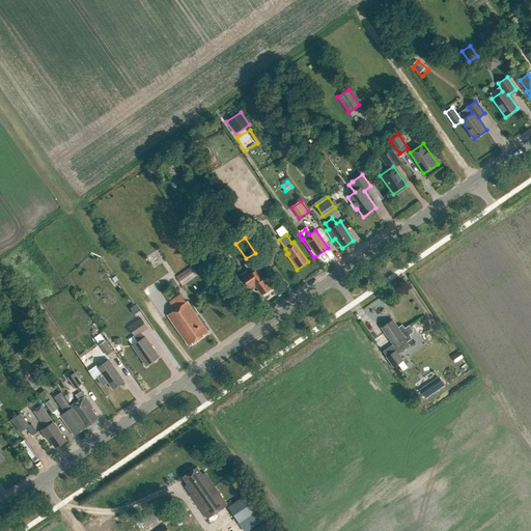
[(268,290),(269,288),(271,287),(258,269),(257,269),(251,259),(245,263),(249,270),(242,275),(246,280),(247,282),(250,287),(255,284),(261,294),(263,292),(266,292),(268,290)]
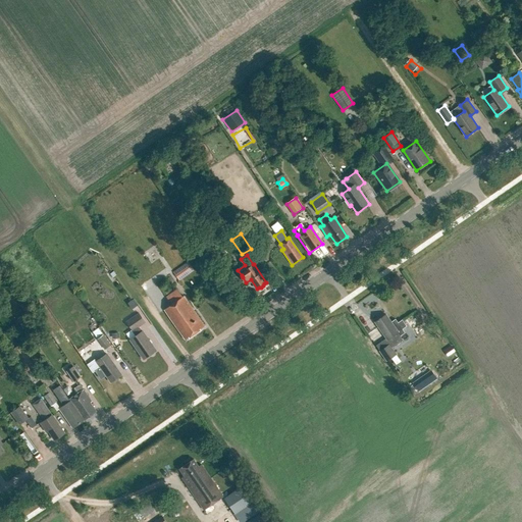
[(172,271),(178,279),(194,269),(188,261),(172,271)]
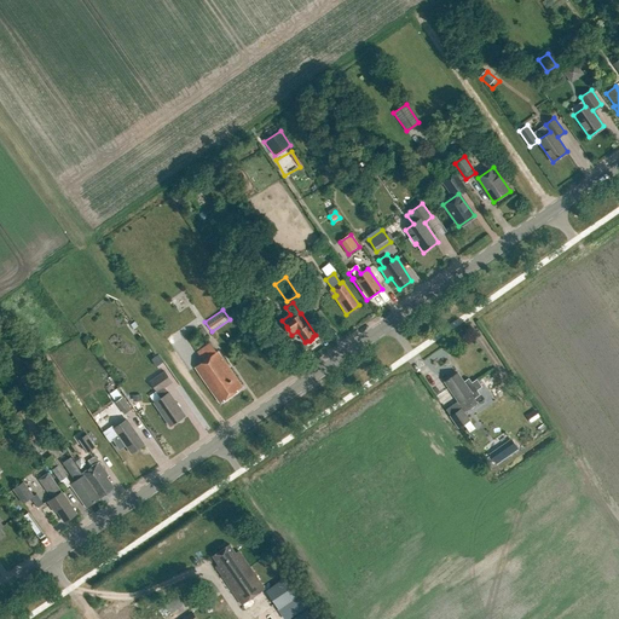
[(195,368),(220,403),(242,387),(218,352),(195,368)]
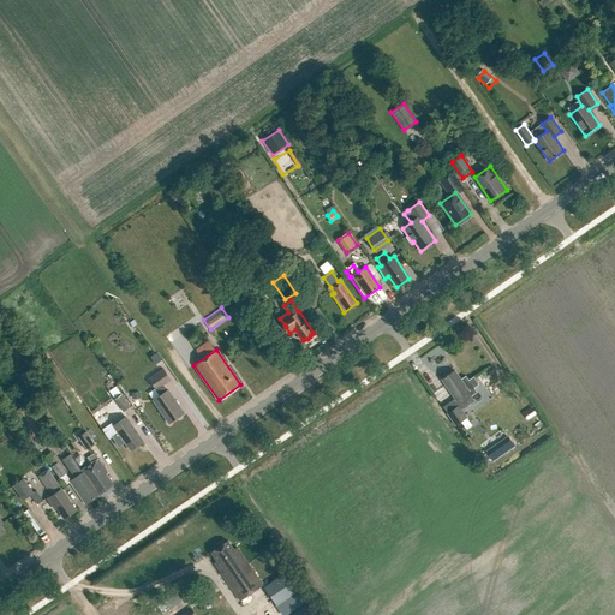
[(153,364),(160,359),(155,351),(148,357),(153,364)]
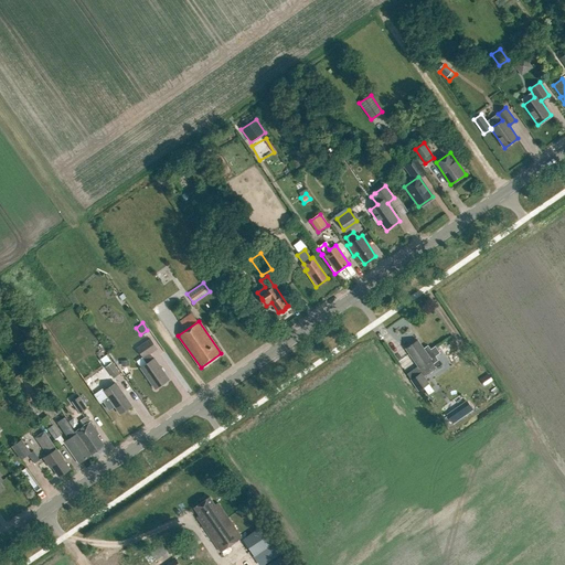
[(155,359),(152,360),(149,355),(157,349),(150,339),(137,349),(147,363),(140,368),(156,390),(169,380),(155,359)]
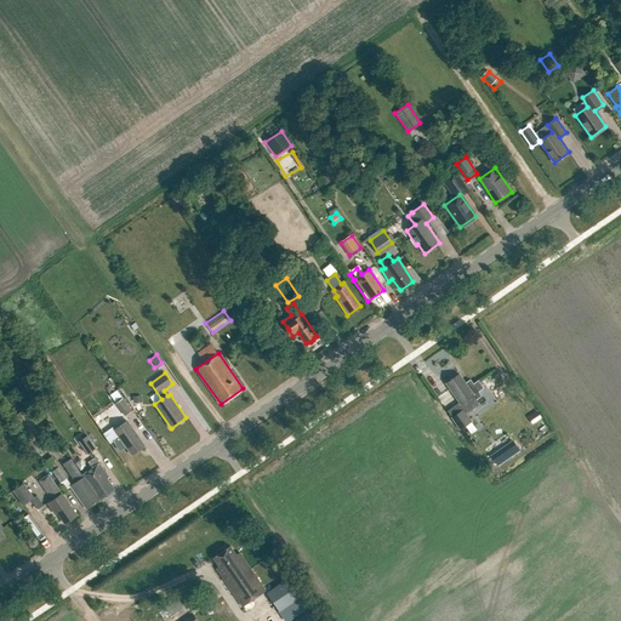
[(459,374),(446,383),(461,404),(462,403),(468,411),(479,405),(476,400),(482,396),(478,392),(483,388),(478,381),(473,383),(471,380),(465,383),(459,374)]
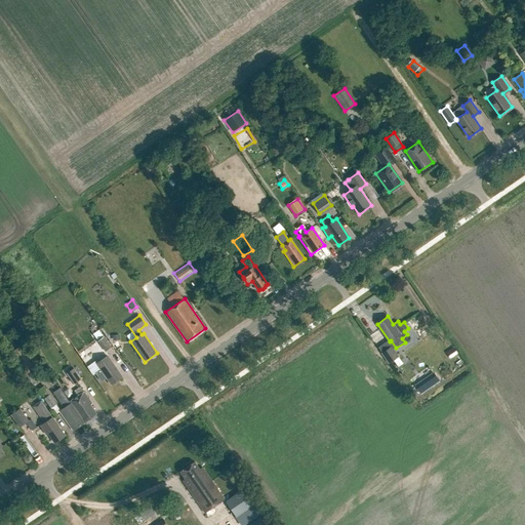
[(98,330),(93,333),(98,340),(104,337),(98,330)]
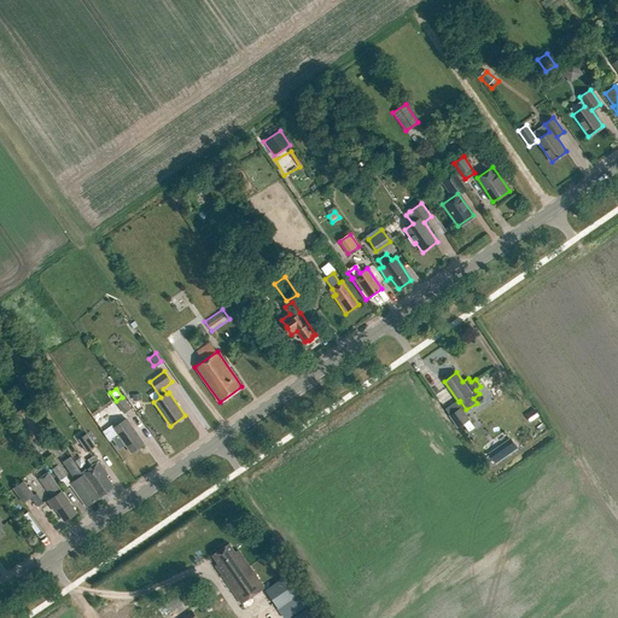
[(115,402),(124,414),(132,409),(122,397),(116,401),(115,402)]
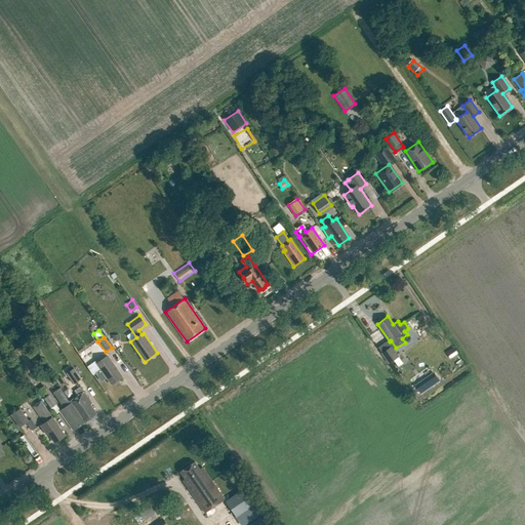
[(382,352),(389,362),(399,356),(392,346),(382,352)]
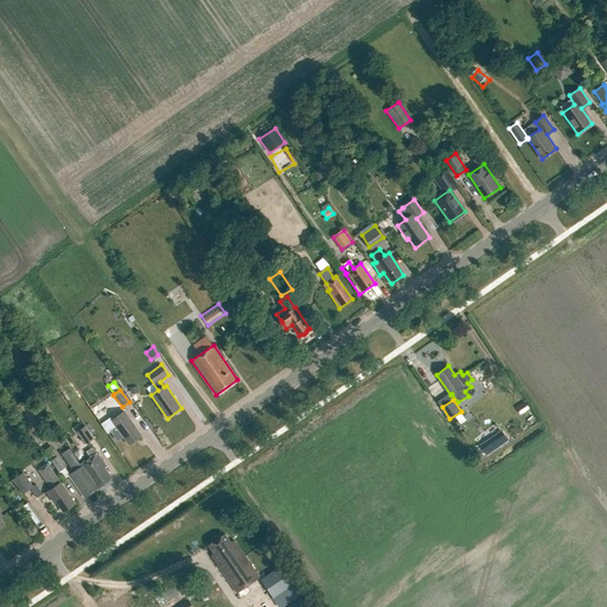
[(125,411),(112,420),(117,427),(112,432),(117,441),(123,436),(129,445),(141,436),(125,411)]
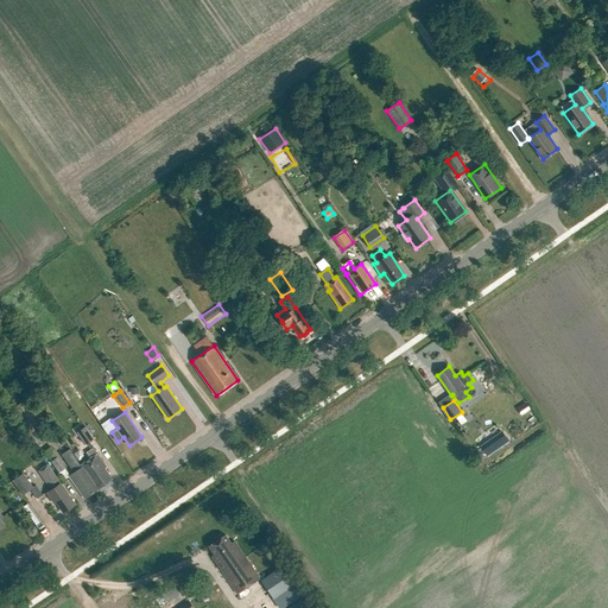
[(87,429),(78,434),(87,447),(95,441),(87,429)]
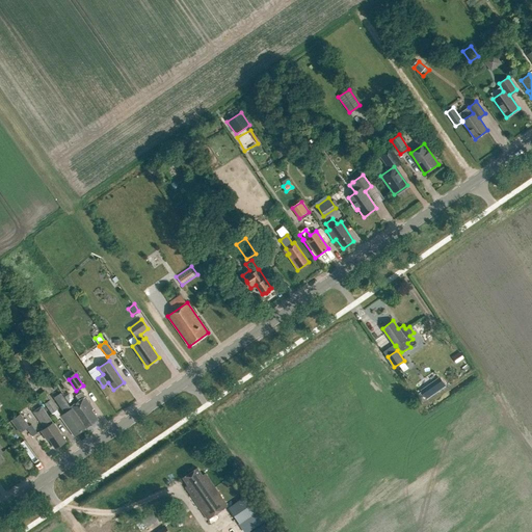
[(51,399),(51,400),(45,392),(40,396),(52,414),(58,409),(51,399)]
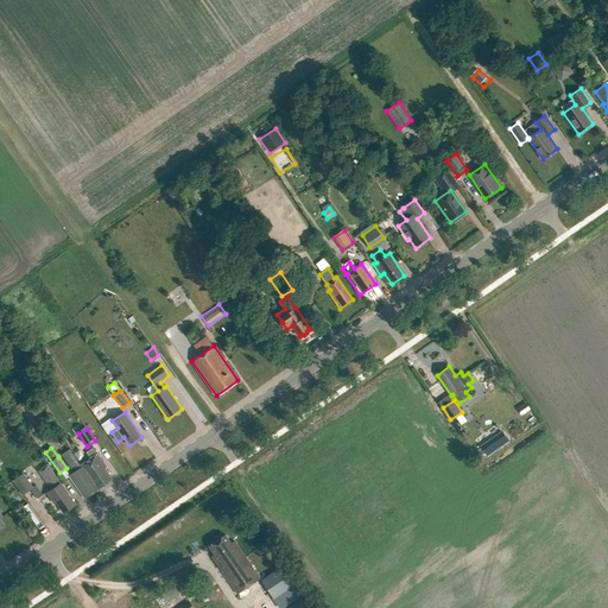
[(82,464),(99,488),(112,479),(105,469),(107,467),(94,448),(87,453),(90,458),(82,464)]
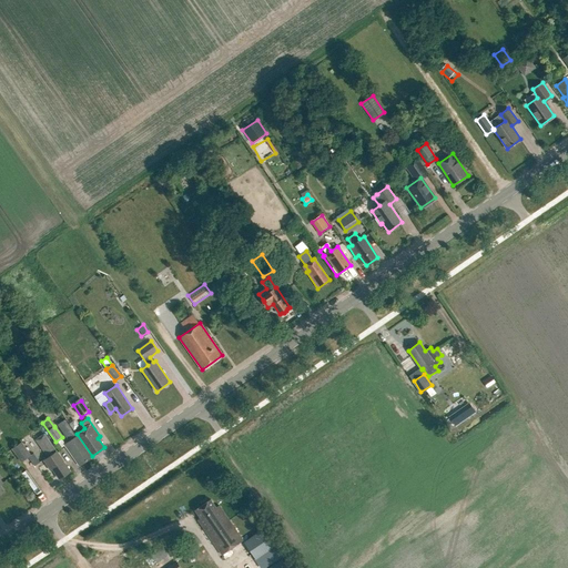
[(64,419),(58,424),(69,442),(66,445),(78,463),(81,460),(82,464),(91,458),(64,419)]
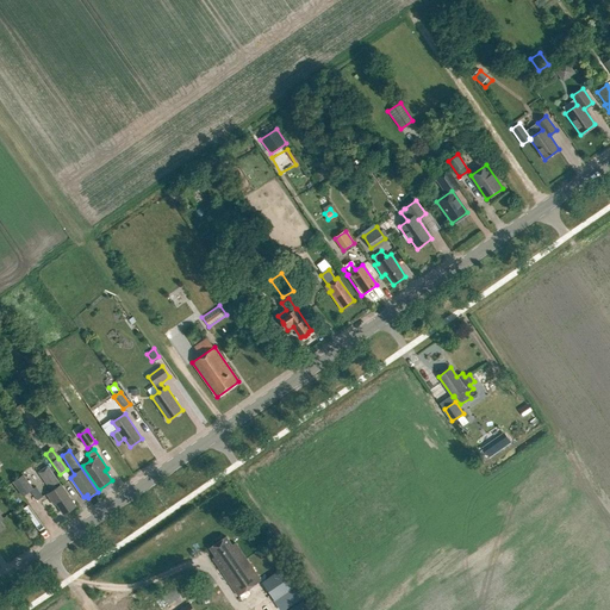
[(38,472),(53,491),(47,495),(54,505),(56,504),(64,515),(75,506),(61,485),(48,466),(38,472)]
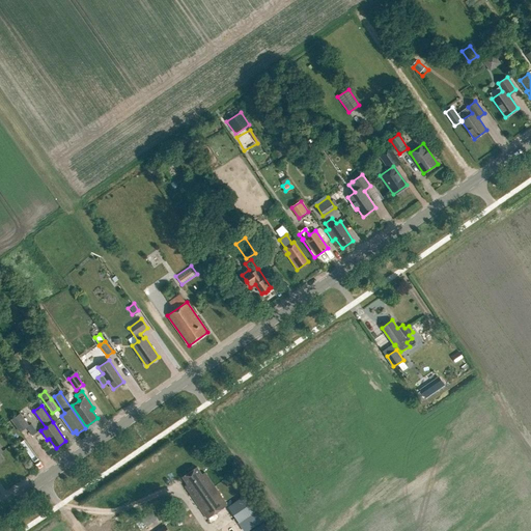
[(11,418),(21,431),(30,425),(21,412),(11,418)]
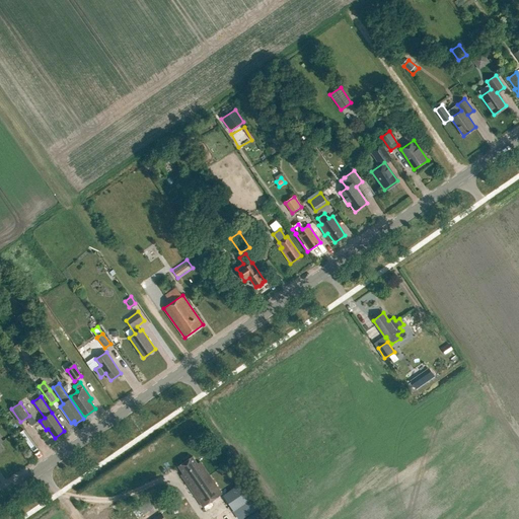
[(178,466),(183,473),(180,475),(203,507),(222,494),(200,462),(198,464),(193,456),(178,466)]
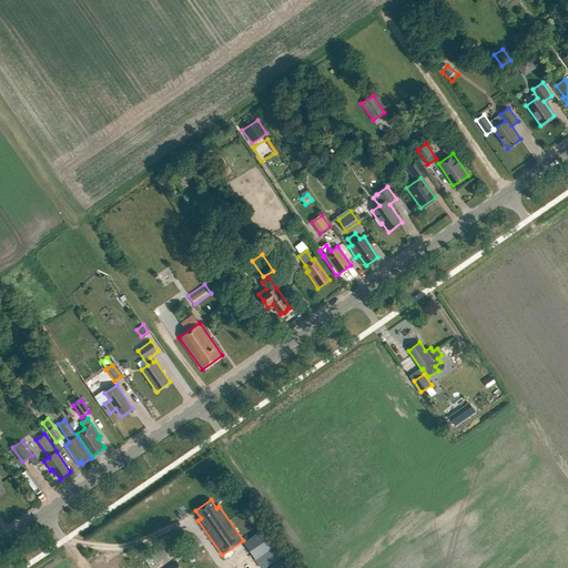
[(249,501),(244,505),(249,511),(253,508),(249,501)]
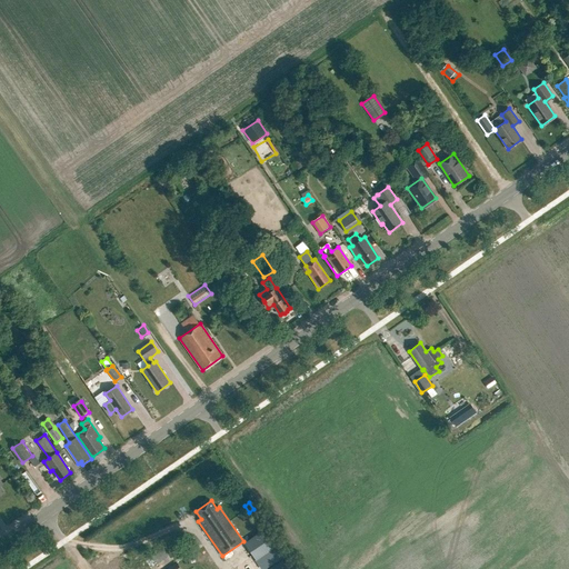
[(266,529),(245,543),(256,559),(277,546),(266,529)]
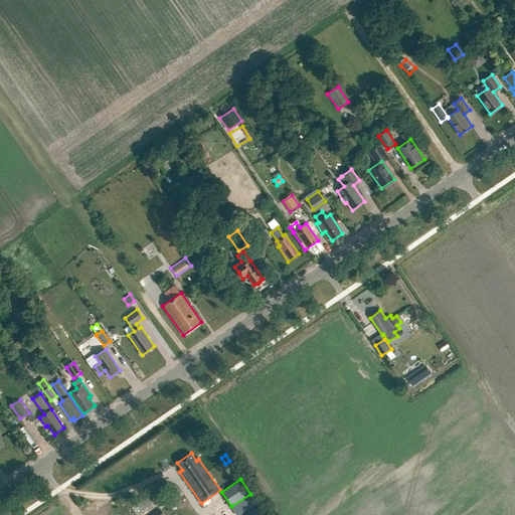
[(147,496),(143,498),(147,505),(151,503),(147,496)]
